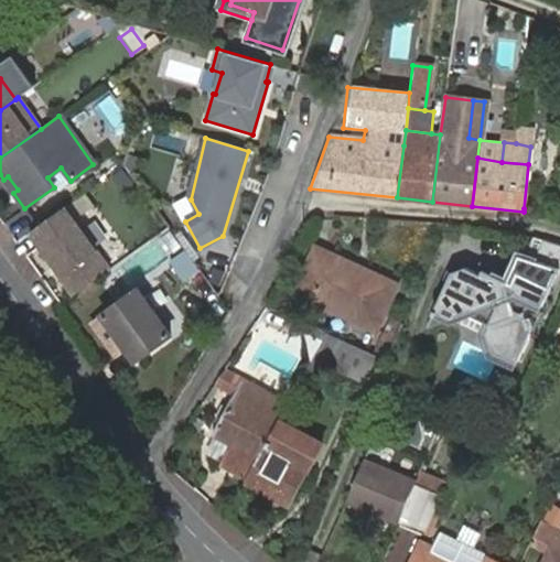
[(8,176),(3,180),(13,193),(18,190),(8,176)]
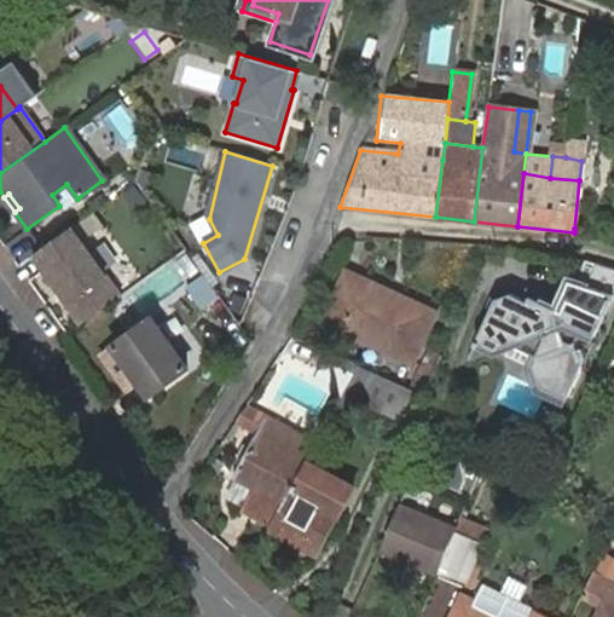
[(119,297),(70,228),(41,249),(51,264),(41,270),(80,326),(119,297)]
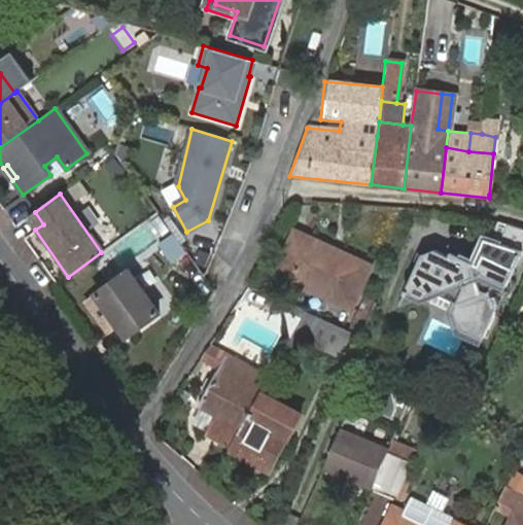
[(43,224),(35,212),(27,218),(35,230),(43,224)]
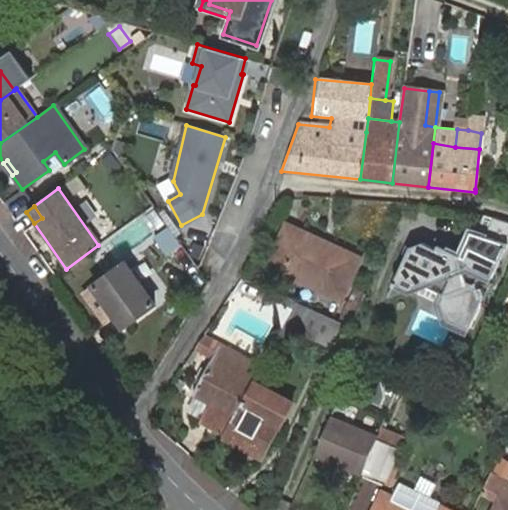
[(507,222),(501,220),(495,241),(506,244),(507,244),(507,222)]
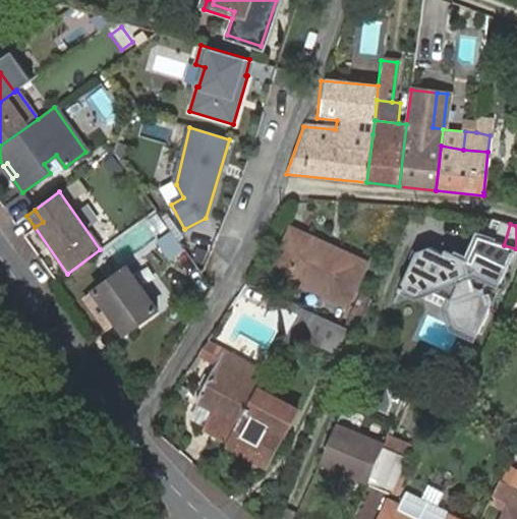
[(165,227),(150,238),(168,262),(182,251),(165,227)]
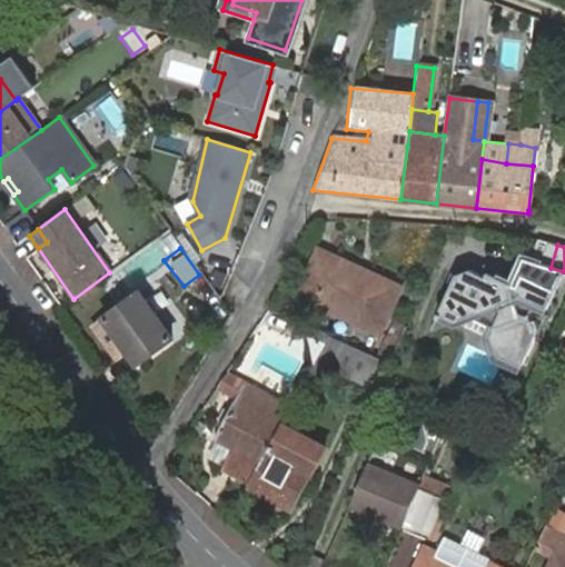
[(400,288),(333,258),(330,261),(317,256),(297,297),(379,335),(400,288)]
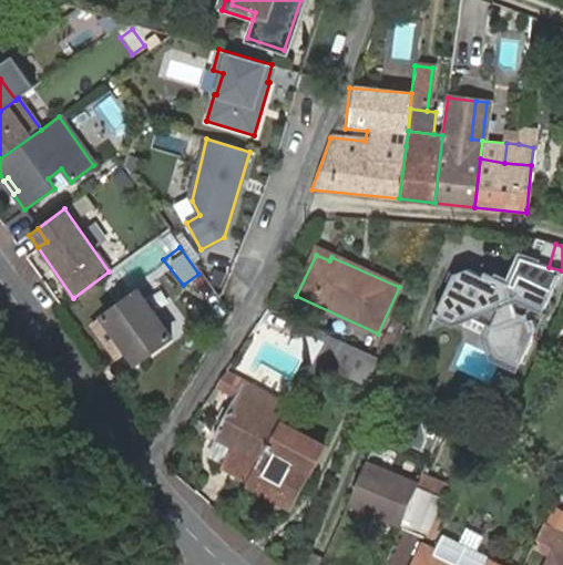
[(453,274),(436,312),(451,319),(466,315),(490,326),(485,336),(492,355),(517,366),(533,331),(526,314),(531,302),(543,308),(561,270),(549,267),(536,263),(534,268),(533,269),(532,270),(531,270),(530,270),(529,270),(528,270),(525,270),(524,268),(523,268),(523,267),(514,286),(484,271),(482,276),(467,268),(453,274)]
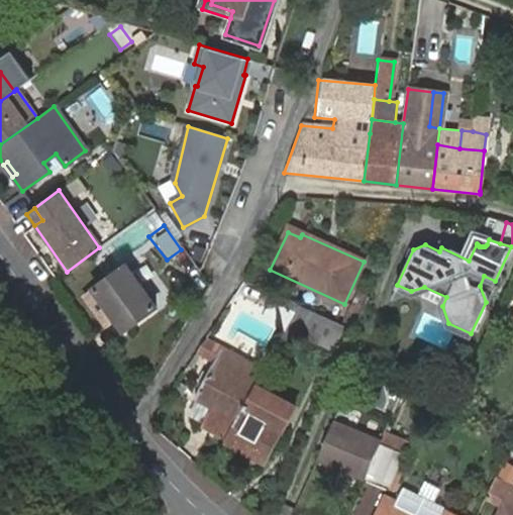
[(155,309),(125,270),(95,292),(123,331),(155,309)]
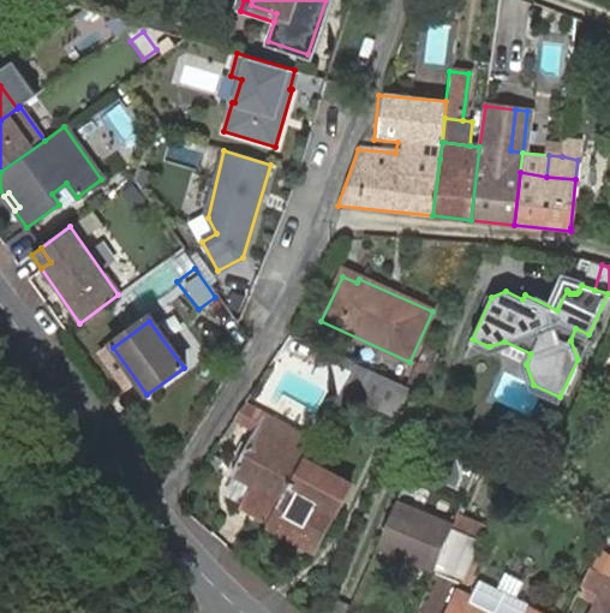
[(352,364),(326,352),(317,370),(335,379),(330,390),(338,392),(352,364)]
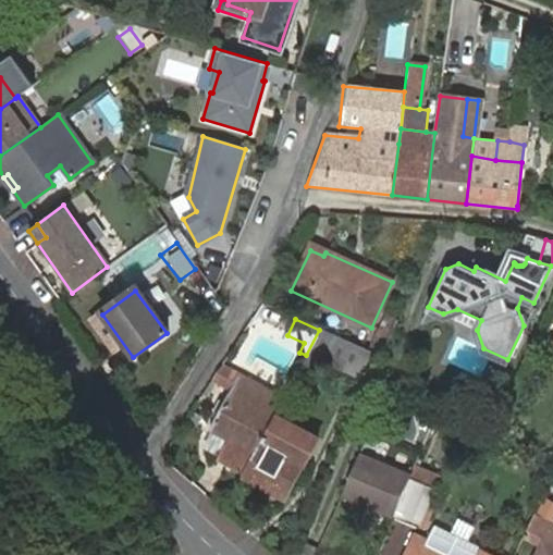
[(379,357),(319,330),(306,355),(300,366),(309,368),(315,359),(367,383),(379,357)]
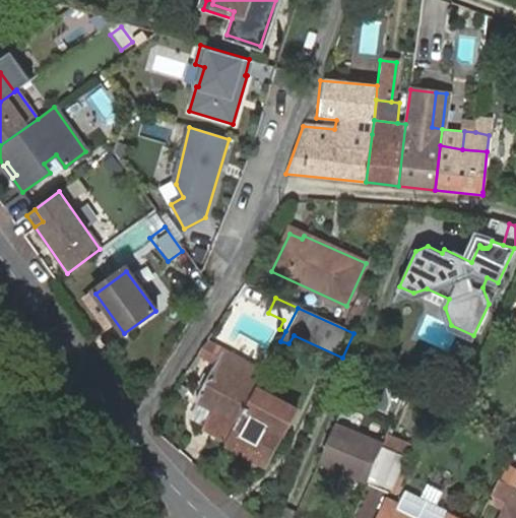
[(204,342),(195,358),(214,368),(222,351),(204,342)]
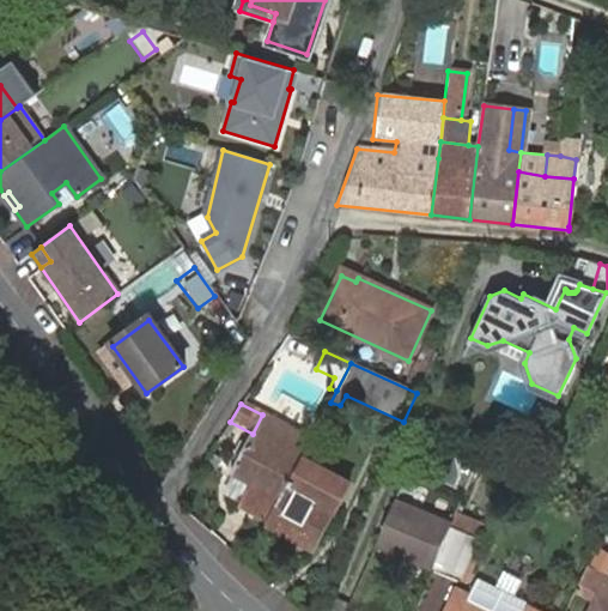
[(310,440),(262,415),(253,434),(231,473),(250,484),(238,506),(267,520),(278,500),(286,483),(310,440)]
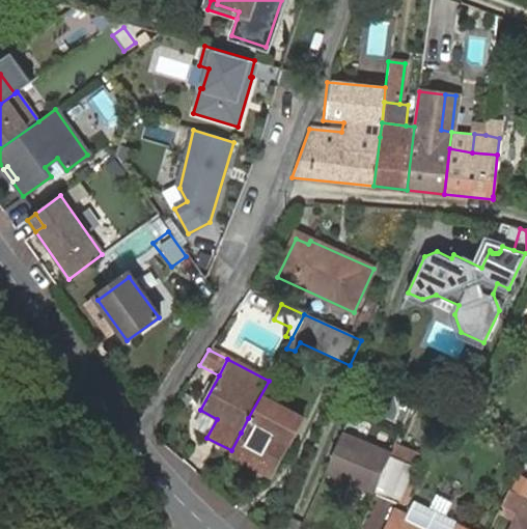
[(241,433),(231,450),(228,454),(269,477),(288,440),(248,418),(241,433)]
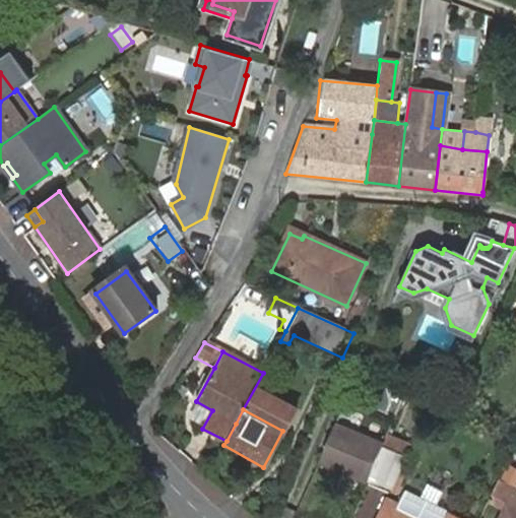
[(382,446),(335,425),(318,463),(365,483),(367,481),(382,447),(382,446)]
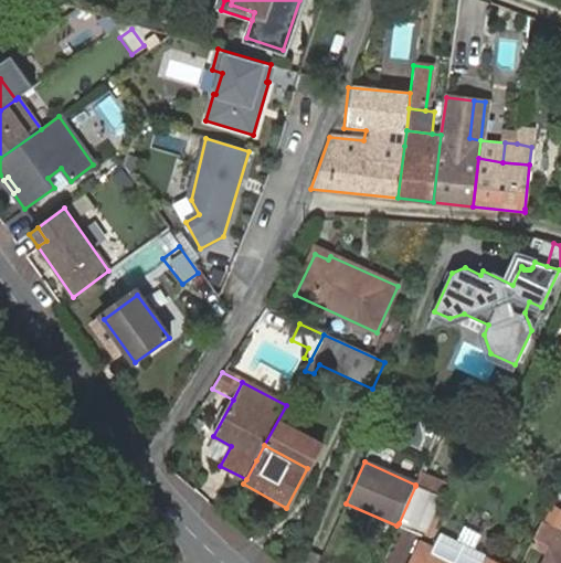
[(440,498),(415,486),(399,523),(423,535),(440,498)]
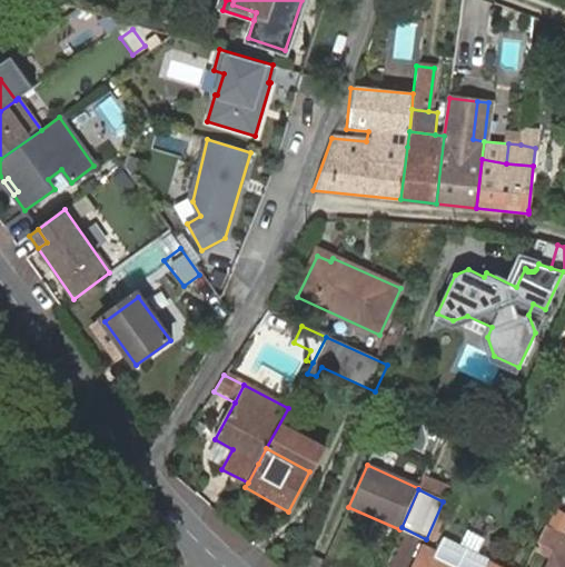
[(564,566),(564,535),(544,526),(534,547),(556,558),(551,566),(564,566)]
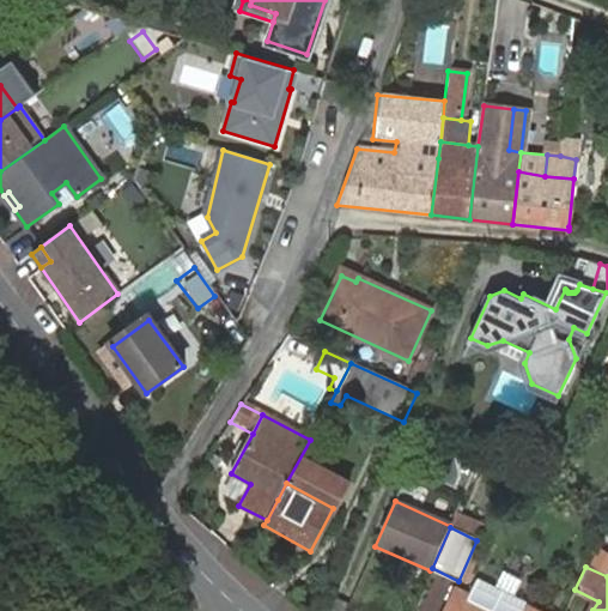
[(536,610),(527,606),(524,610),(484,610),(466,602),(468,596),(456,588),(444,610),(536,610)]
